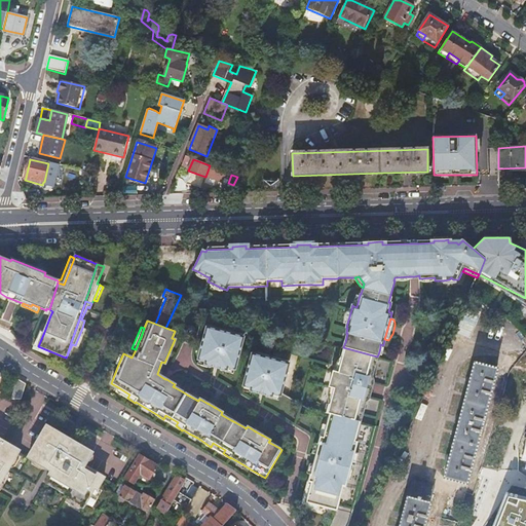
[(82,328),(75,345),(78,346),(85,329),(82,328)]
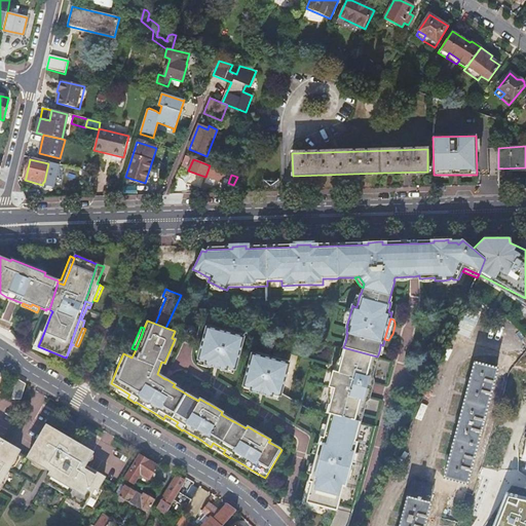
[(230,334),(219,331),(207,328),(198,359),(205,361),(204,364),(211,365),(213,366),(216,367),(218,367),(220,368),(226,369),(227,366),(234,368),(242,337),(230,334)]
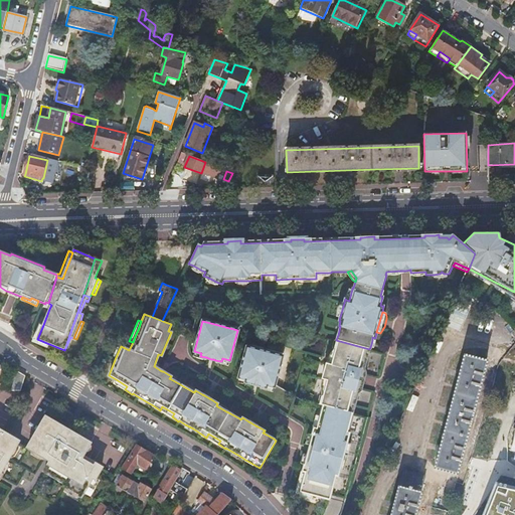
[(32,341),(35,343),(41,324),(39,323),(32,341)]
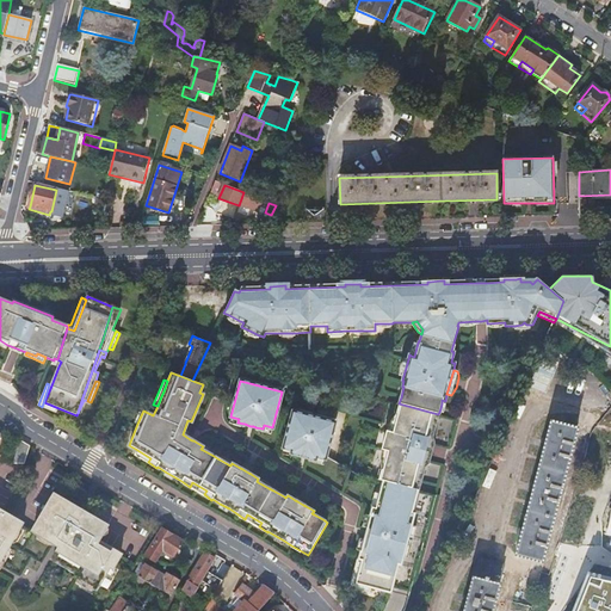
[(49,384),(42,407),(56,413),(59,408),(44,402),(51,386),(49,384)]
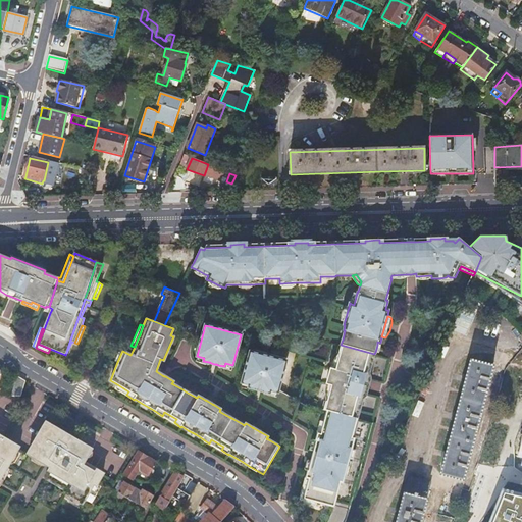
[(324,410),(376,354),(374,354),(341,345),(338,353),(340,353),(340,354),(335,369),(332,368),(330,368),(326,383),(328,384),(331,385),(327,401),(326,401),(323,410),(324,410)]
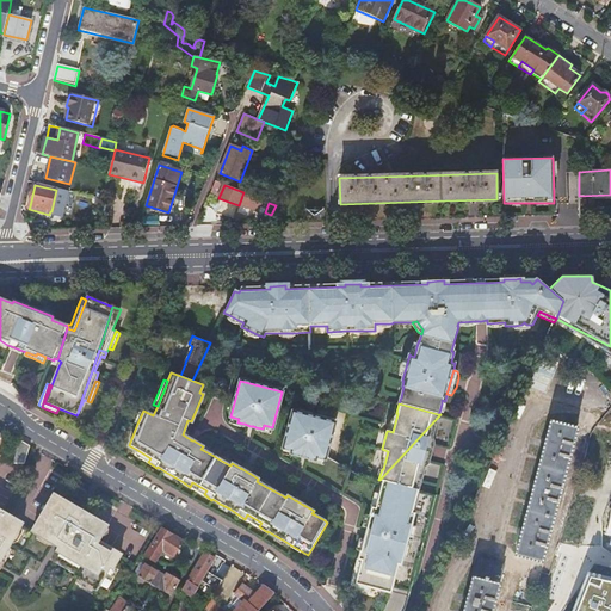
[(291,454),(297,455),(301,456),(303,456),(306,457),(309,458),(315,460),(316,457),(325,460),(335,423),(321,419),(307,415),(292,412),(283,448),(291,450),(291,454)]
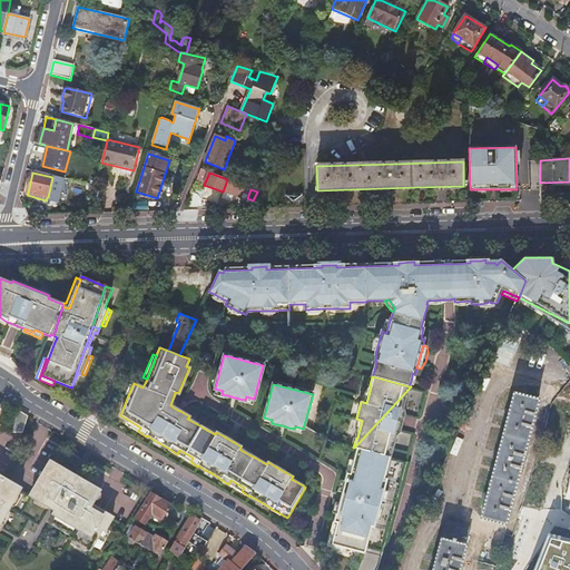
[(362,399),(361,402),(363,402),(366,403),(371,386),(371,385),(367,390),(364,393),(362,399)]
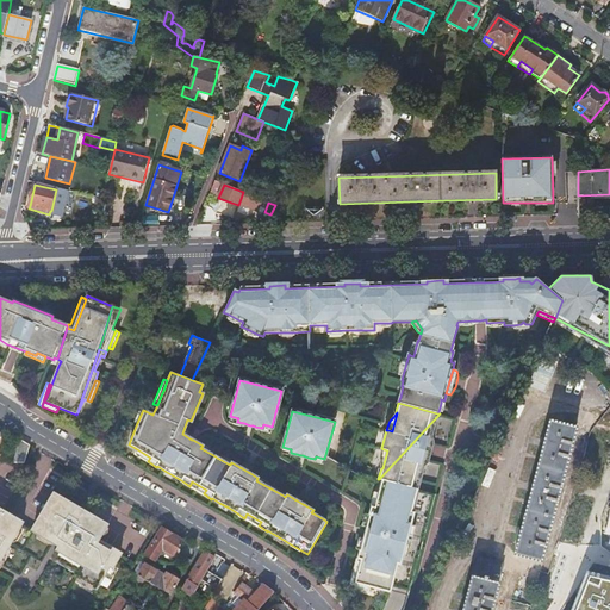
[(440,414),(379,479),(379,480),(383,481),(379,493),(375,509),(372,508),(369,516),(371,516),(367,528),(367,529),(365,536),(365,539),(361,551),(361,552),(360,552),(358,559),(358,560),(361,560),(355,584),(369,587),(391,593),(392,587),(410,592),(436,496),(418,491),(425,467),(429,464),(430,460),(433,453),(434,446),(434,443),(433,439),(440,414)]
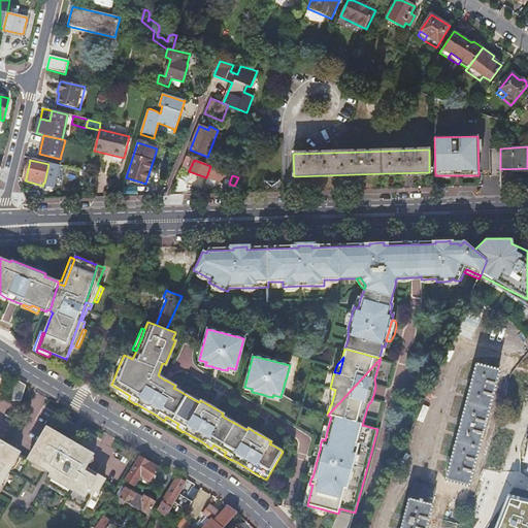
[(210,369),(211,366),(205,365),(206,362),(199,360),(197,365),(210,369)]
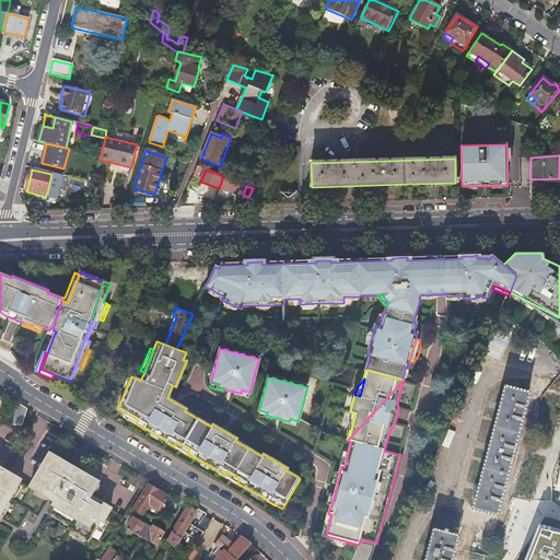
[(22,426),(27,409),(20,405),(13,426),(22,426)]
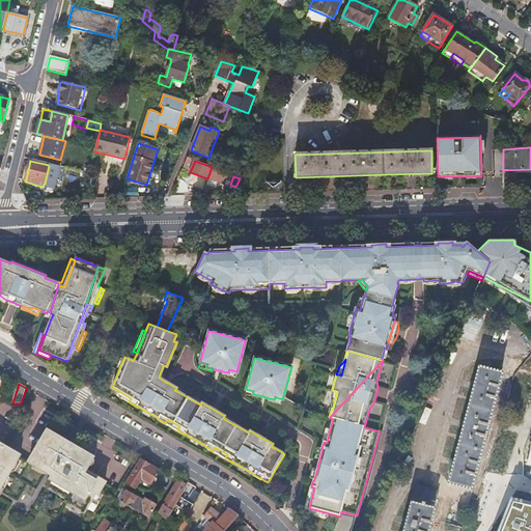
[(258,397),(258,395),(253,394),(253,391),(246,389),(245,394),(258,397)]
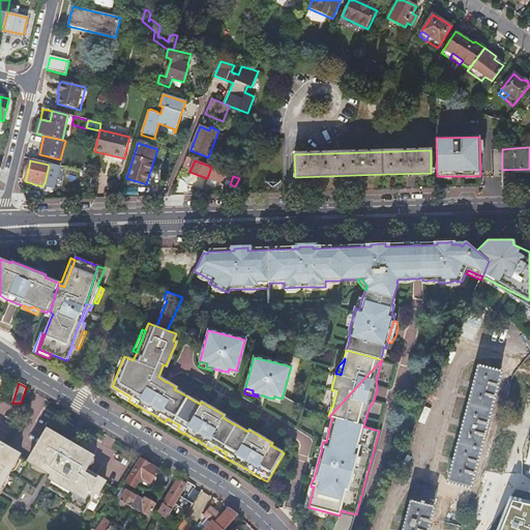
[(117,394),(128,401),(130,398),(119,390),(117,394)]
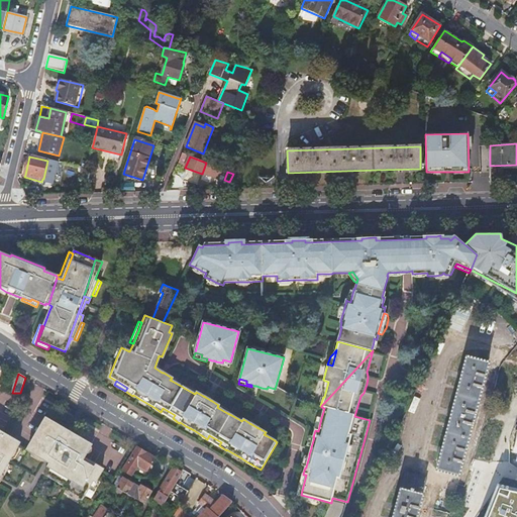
[(161,412),(173,418),(175,415),(163,408),(161,412)]
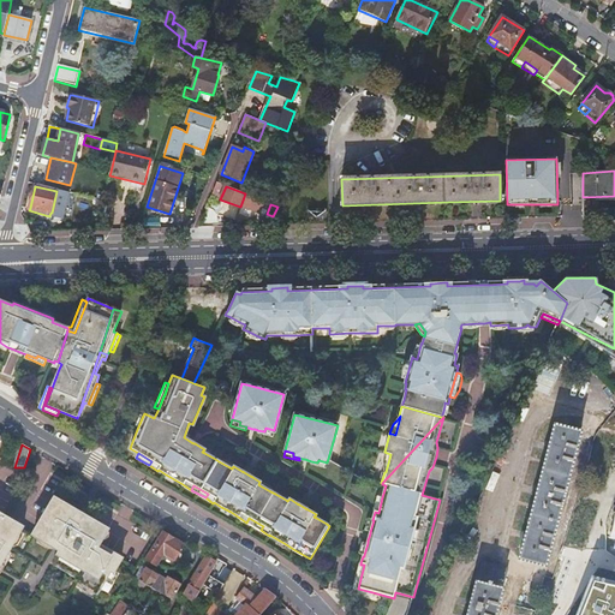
[(79,512),(54,499),(34,535),(53,545),(63,551),(57,565),(63,568),(65,563),(81,573),(77,580),(97,593),(112,569),(114,572),(121,559),(99,544),(108,529),(81,513),(79,512)]
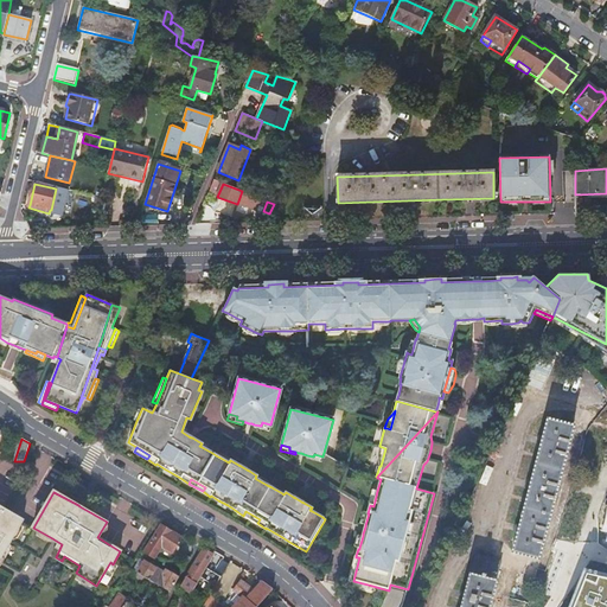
[(0,556),(23,521),(0,506),(0,556)]
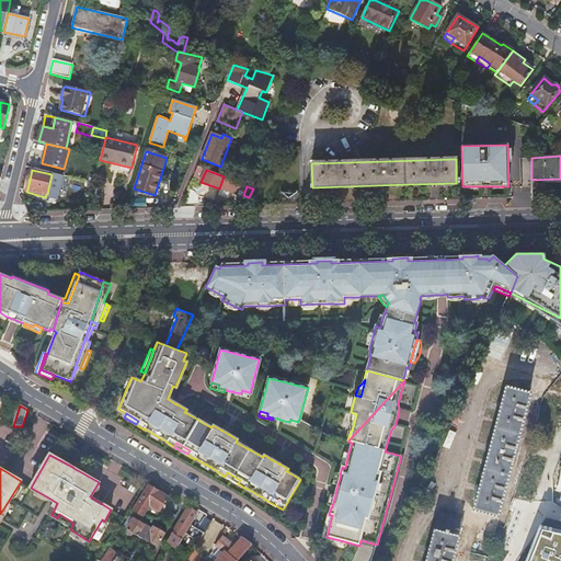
[(225,477),(238,483),(240,480),(227,472),(225,477)]
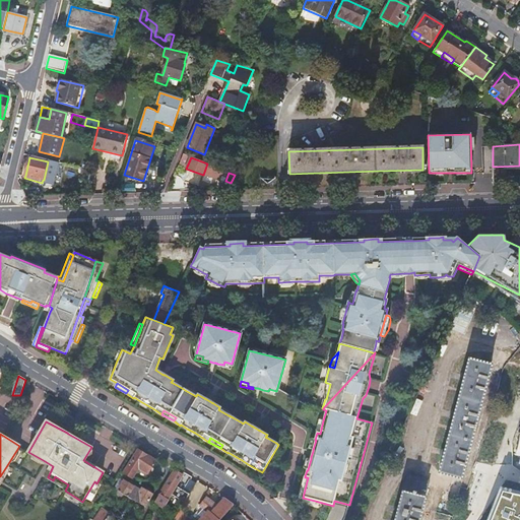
[(146,476),(156,461),(139,450),(124,473),(133,478),(139,468),(142,470),(141,472),(146,476)]
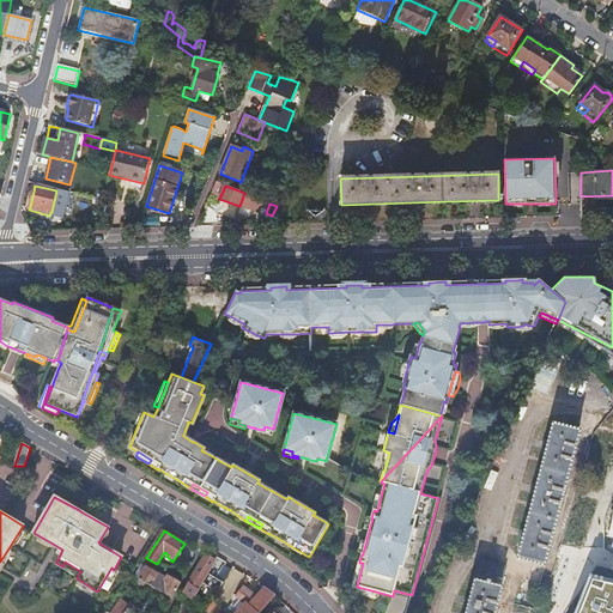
[(205,554),(182,593),(187,596),(193,587),(198,589),(214,560),(205,554)]
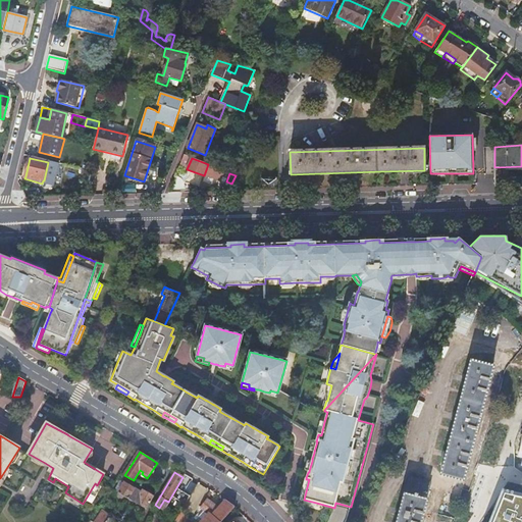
[(194,490),(198,483),(193,480),(189,487),(194,490)]
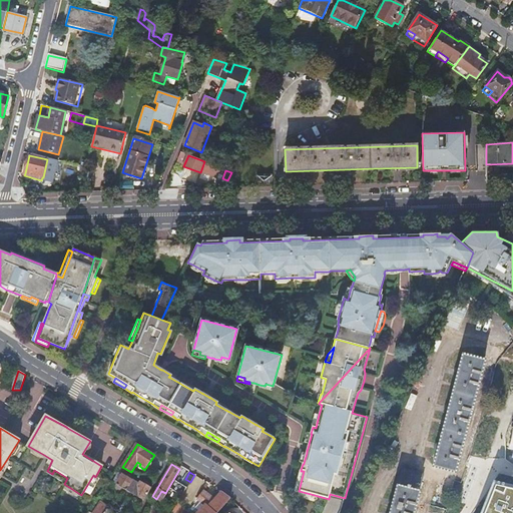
[(118,473),(113,482),(138,498),(144,501),(151,489),(140,482),(139,485),(118,473)]
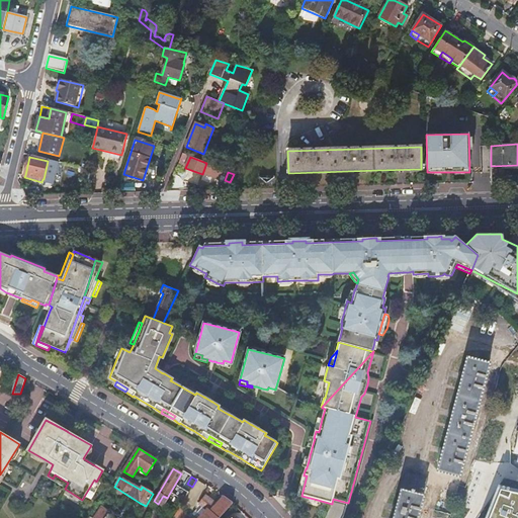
[(140,503),(114,487),(110,493),(125,502),(136,510),(140,503)]
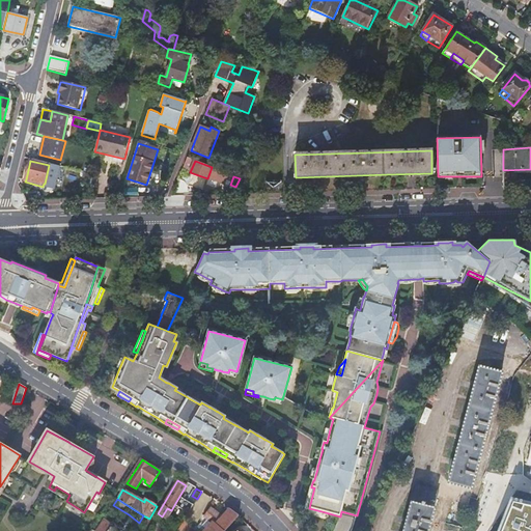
[(530,530),(530,505),(514,502),(501,530),(530,530)]
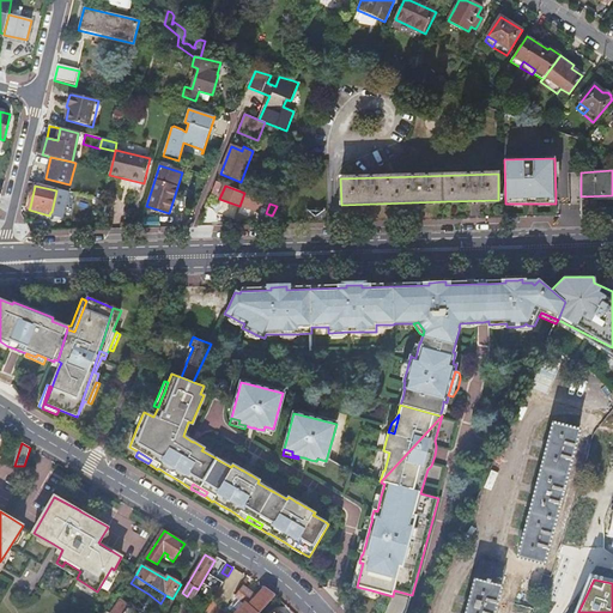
[(259,612),(275,595),(265,588),(258,596),(244,586),(237,594),(246,602),(237,611),(240,612),(259,612)]
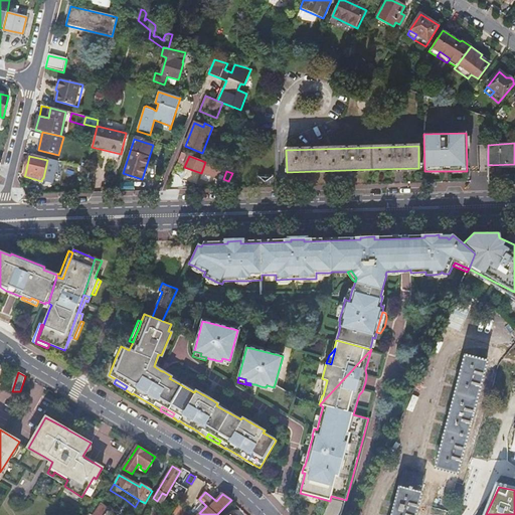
[(167,501),(163,507),(172,514),(174,511),(177,507),(167,501)]
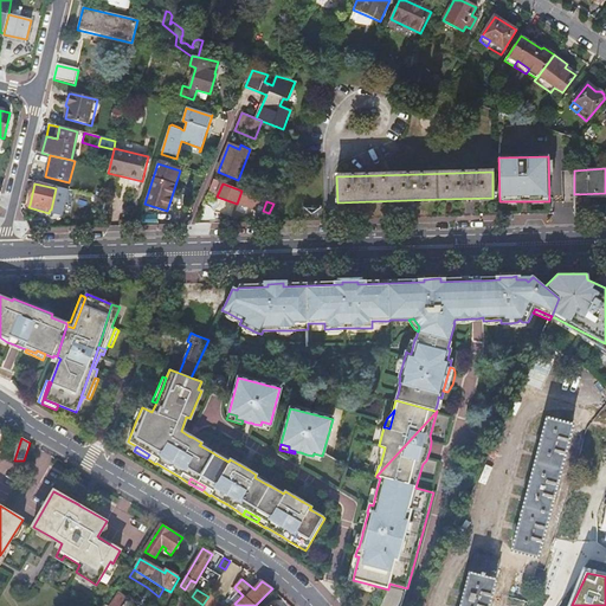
[(118,594),(110,605),(129,605),(127,604),(129,600),(118,594)]
